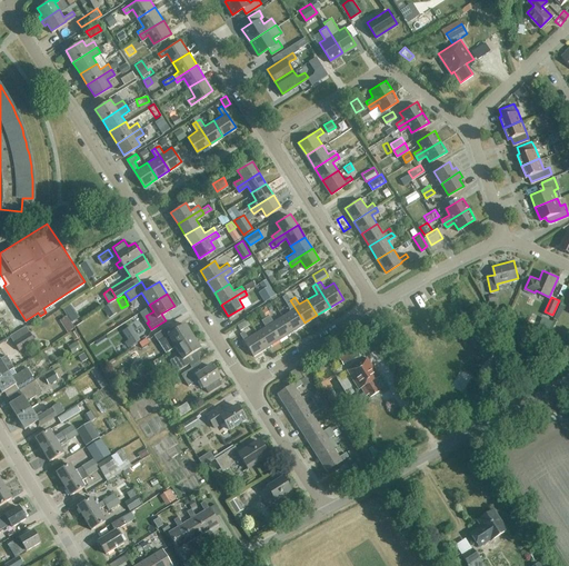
[(291,330),(305,323),(290,300),(287,303),(291,309),(281,315),(291,330)]
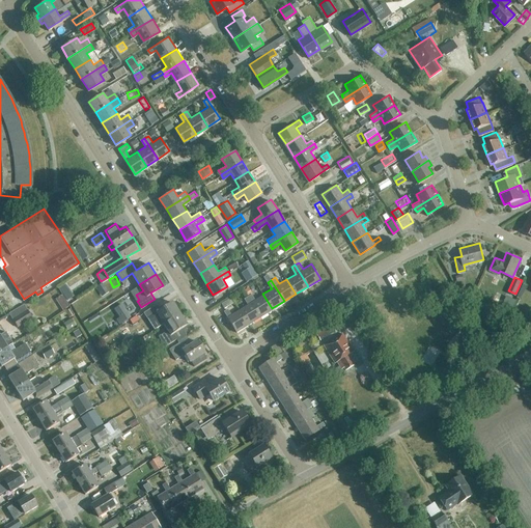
[(108,290),(102,281),(95,285),(102,295),(108,290)]
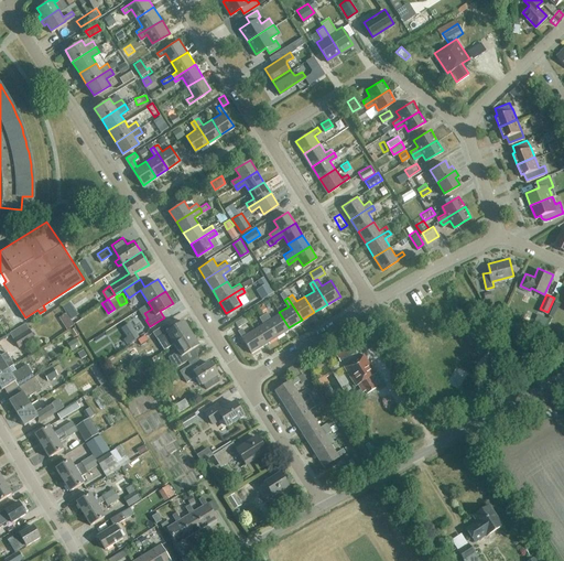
[(275,335),(289,327),(279,312),(271,316),(267,310),(262,313),(275,335)]
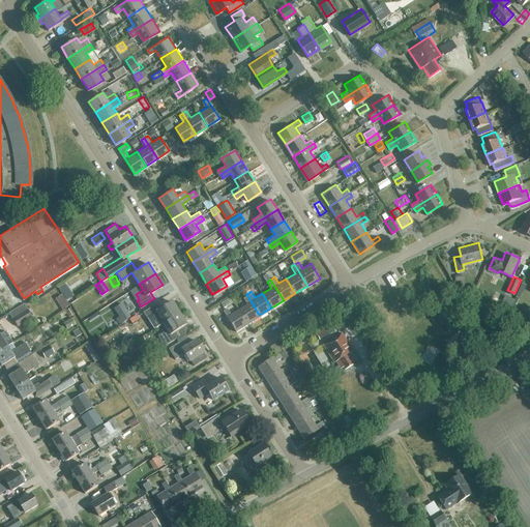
[(247,323),(259,315),(246,294),(243,296),(247,302),(238,308),(247,323)]
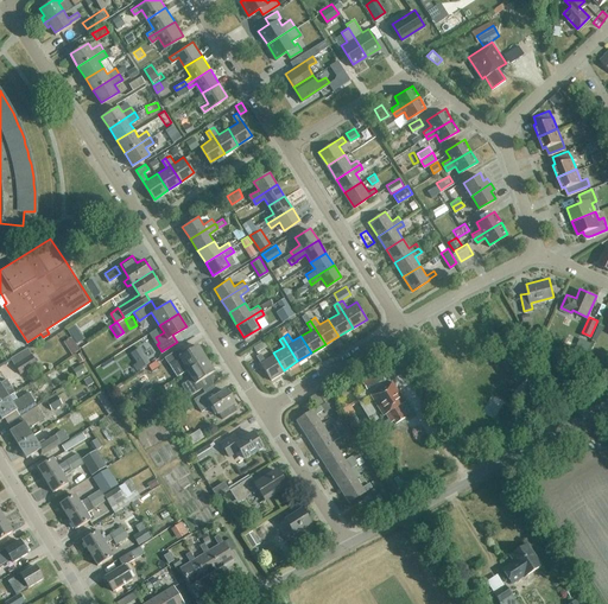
[(264,338),(253,345),(252,347),(254,351),(257,350),(267,344),(264,338)]
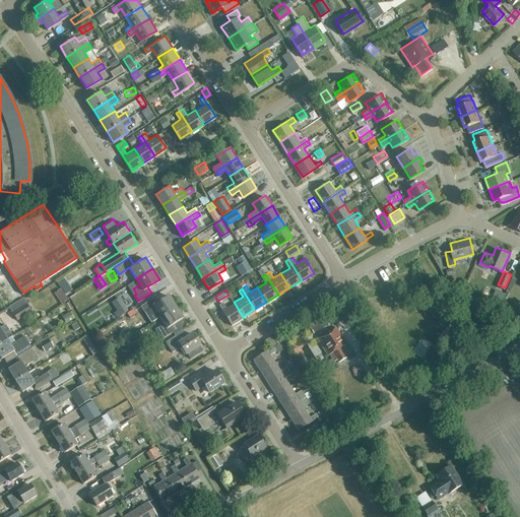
[(153,305),(160,316),(176,306),(169,295),(157,302),(153,297),(141,305),(144,310),(153,305)]
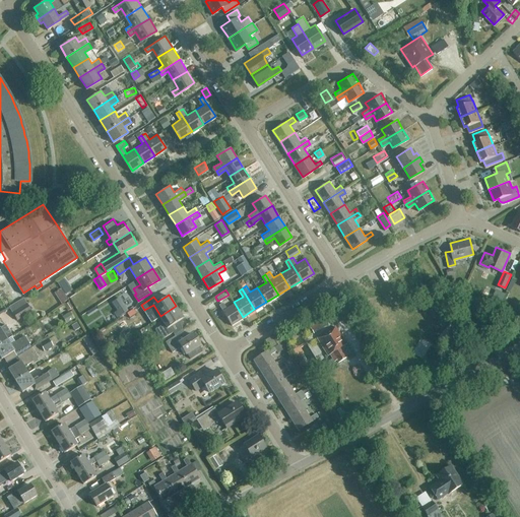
[(128,309),(119,296),(112,301),(117,309),(114,311),(117,316),(128,309)]
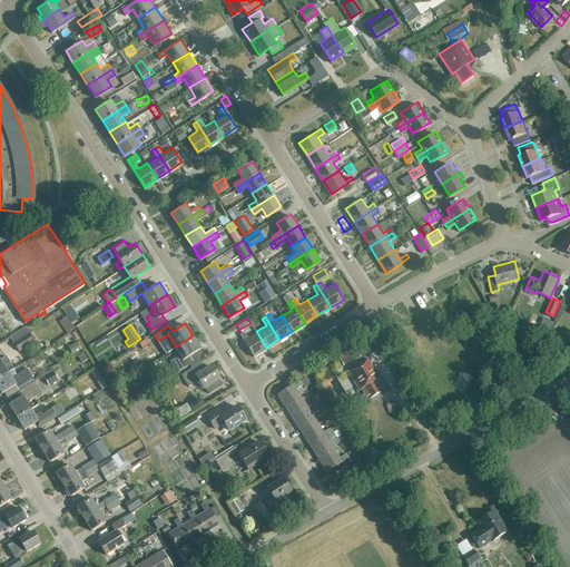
[(76,329),(70,332),(74,339),(79,335),(76,329)]
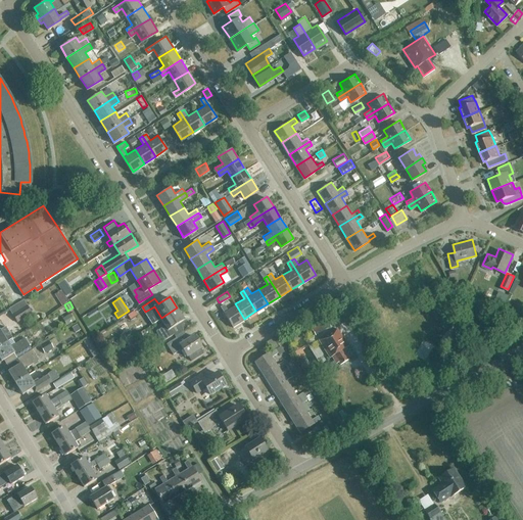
[(232,326),(244,319),(235,303),(227,309),(224,302),(221,304),(224,311),(223,311),(232,326)]
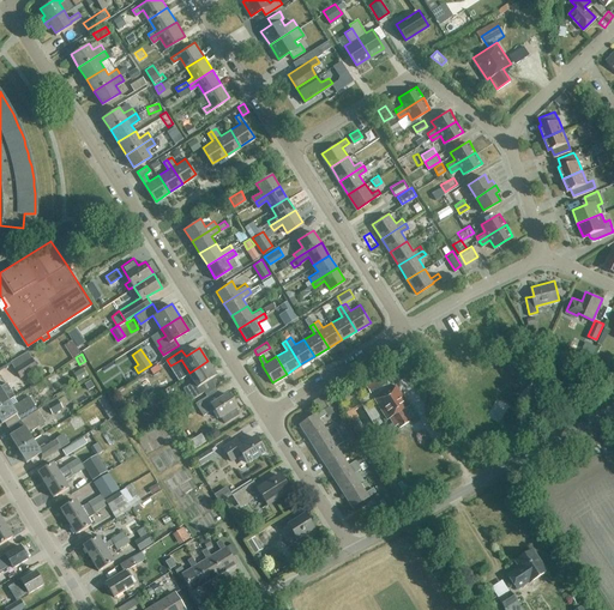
[(20,375),(37,364),(32,356),(16,367),(20,375)]
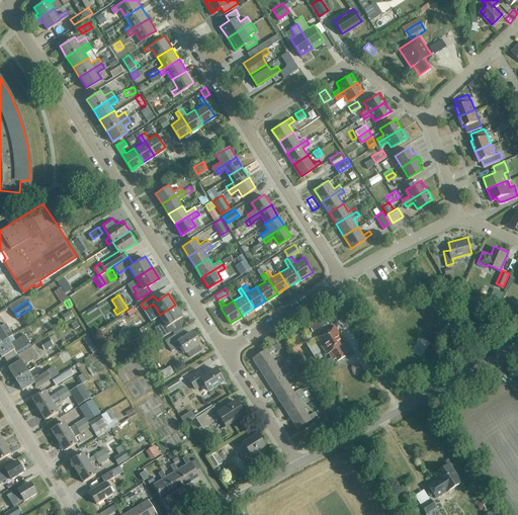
[(160,315),(164,321),(155,326),(161,336),(174,328),(170,323),(182,315),(175,305),(160,315)]
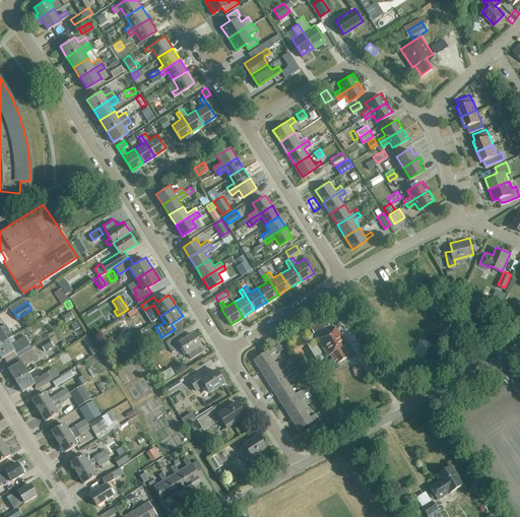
[(132,309),(122,315),(125,320),(135,313),(132,309)]
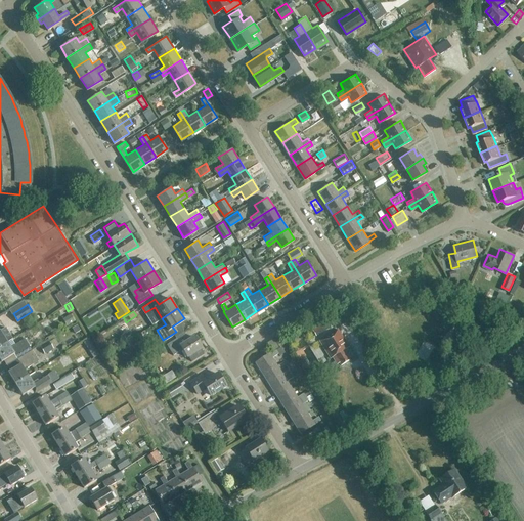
[(70,312),(62,317),(67,323),(74,319),(70,312)]
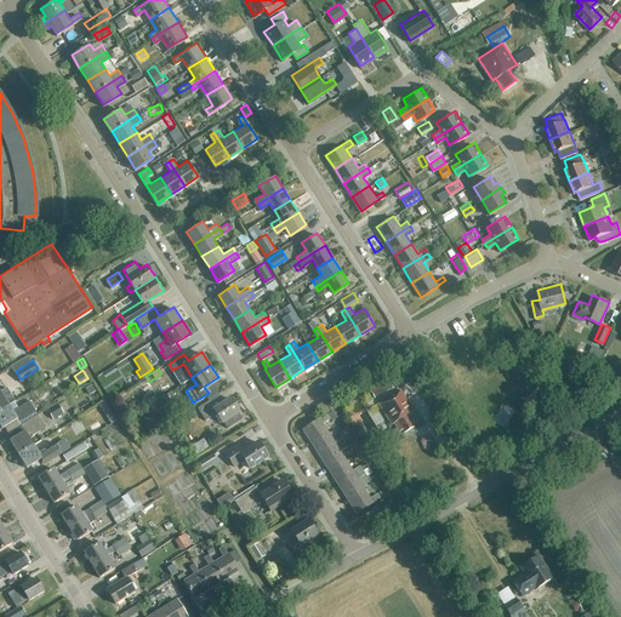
[(387,375),(369,387),(375,395),(392,384),(387,375)]
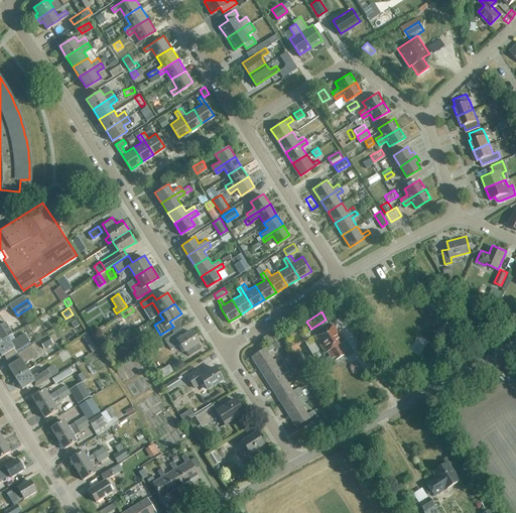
[(0,323),(0,339),(7,335),(11,332),(12,332),(5,319),(0,323)]
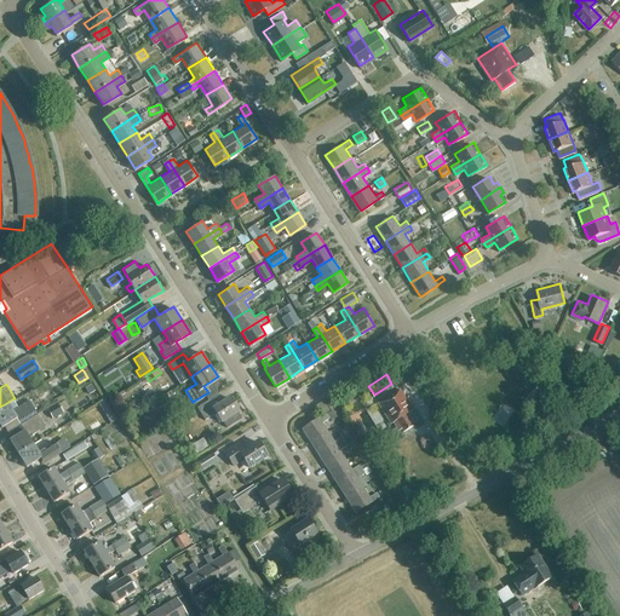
[(406,413),(413,408),(400,387),(379,401),(391,421),(394,420),(396,425),(400,422),(403,429),(413,424),(406,413)]
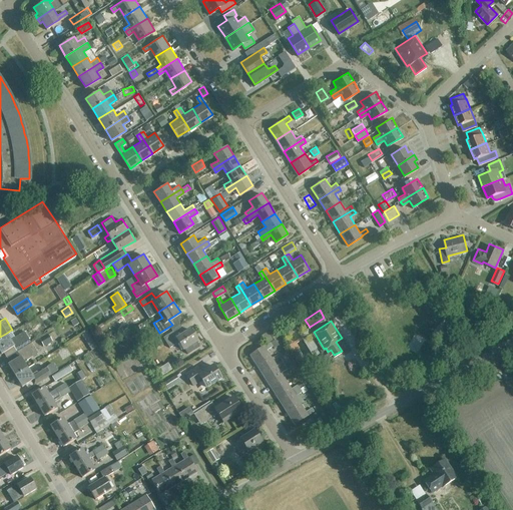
[(176,337),(172,331),(163,336),(170,346),(178,341),(183,348),(184,347),(187,352),(198,344),(196,340),(198,339),(190,328),(176,337)]
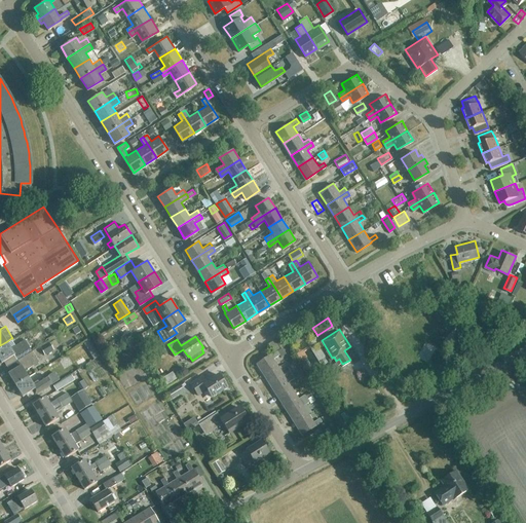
[(55,358),(63,355),(61,350),(67,347),(63,337),(57,340),(60,349),(53,351),(55,358)]
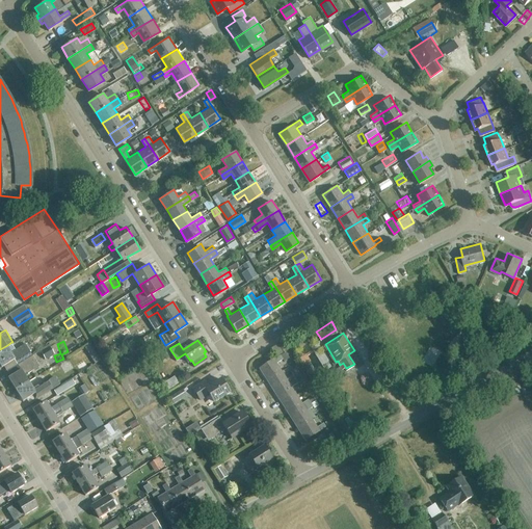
[(7,345),(0,349),(0,363),(1,365),(15,358),(18,362),(32,353),(26,342),(16,348),(11,342),(7,345)]
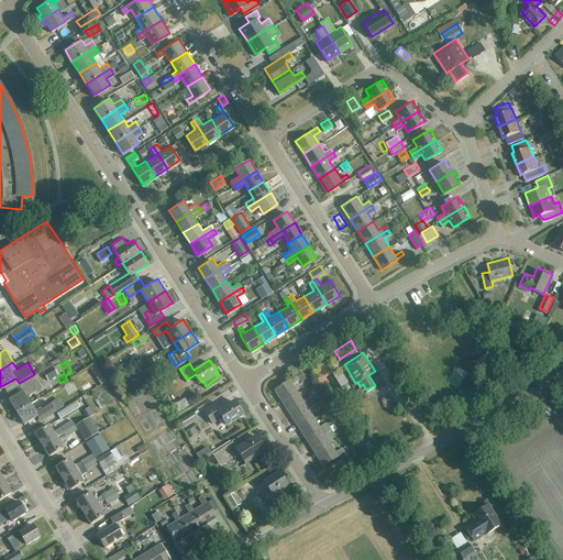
[(467,382),(475,368),(463,362),(455,375),(467,382)]
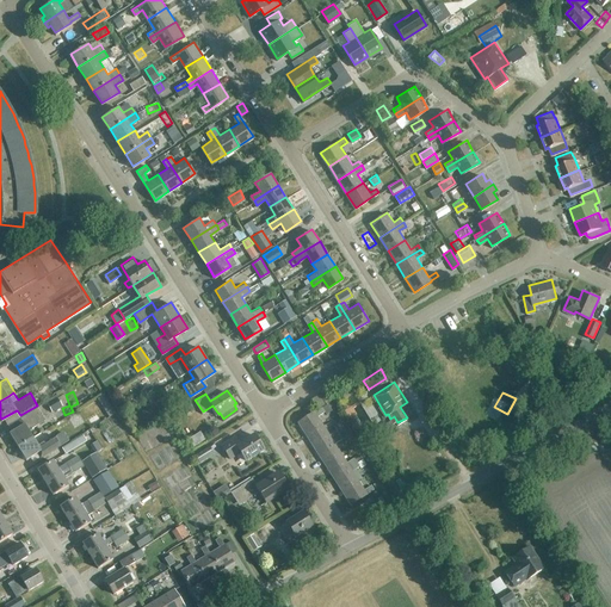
[(62,403),(57,396),(48,402),(53,410),(62,403)]
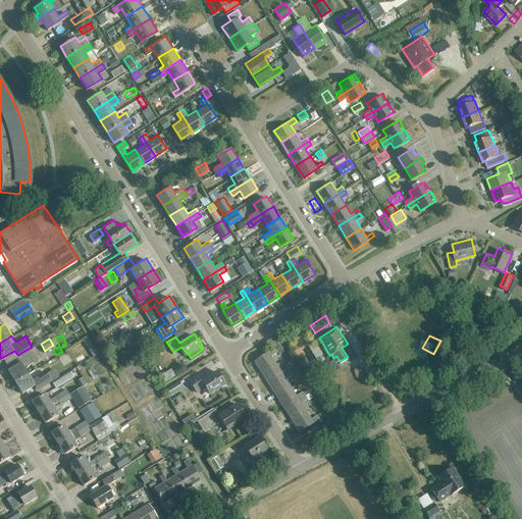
[(95,346),(90,349),(93,355),(98,352),(95,346)]
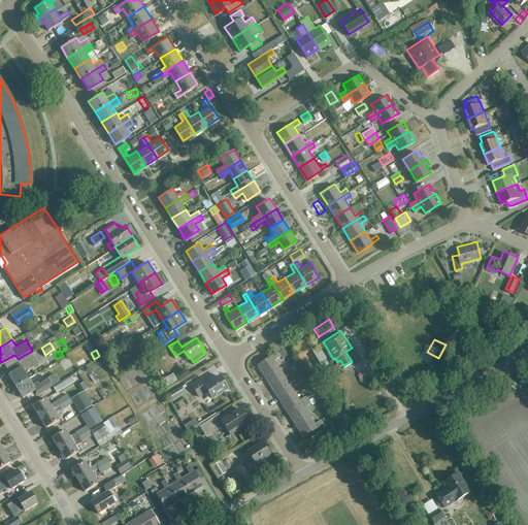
[(15,385),(29,376),(25,369),(27,368),(28,369),(39,362),(32,351),(18,359),(21,364),(8,372),(15,385)]
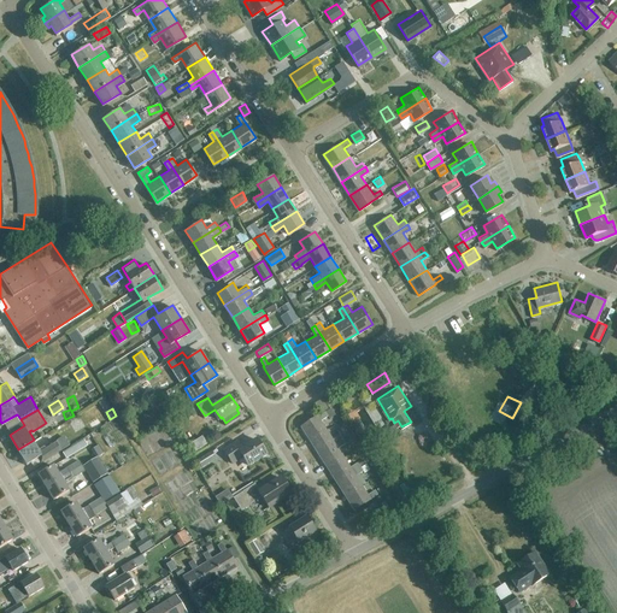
[(300,424),(310,438),(327,428),(322,419),(328,416),(324,411),(318,414),(317,414),(300,424)]
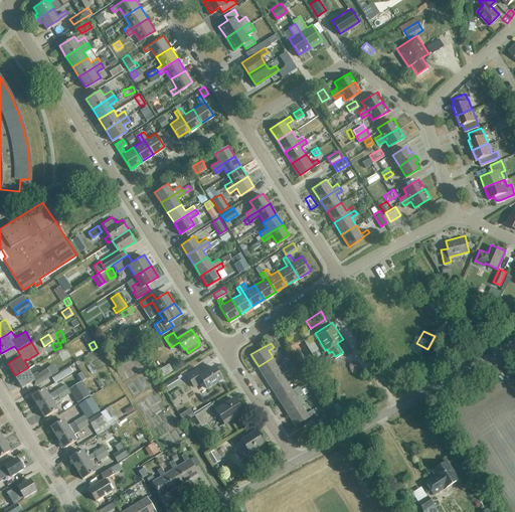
[(273,357),(259,366),(266,378),(286,365),(284,362),(278,366),(273,357)]
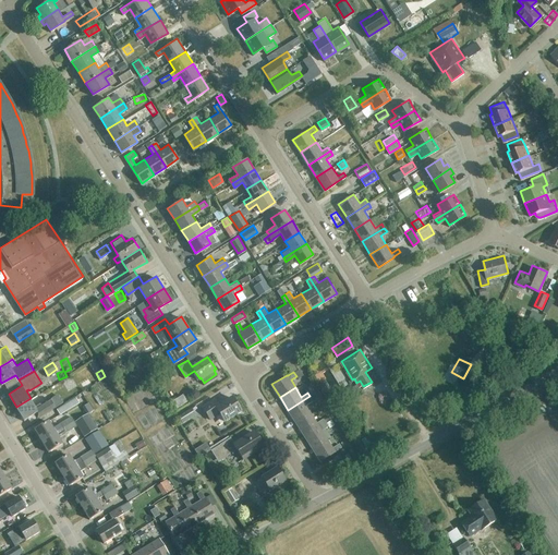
[(79,401),(75,395),(57,408),(60,413),(79,401)]
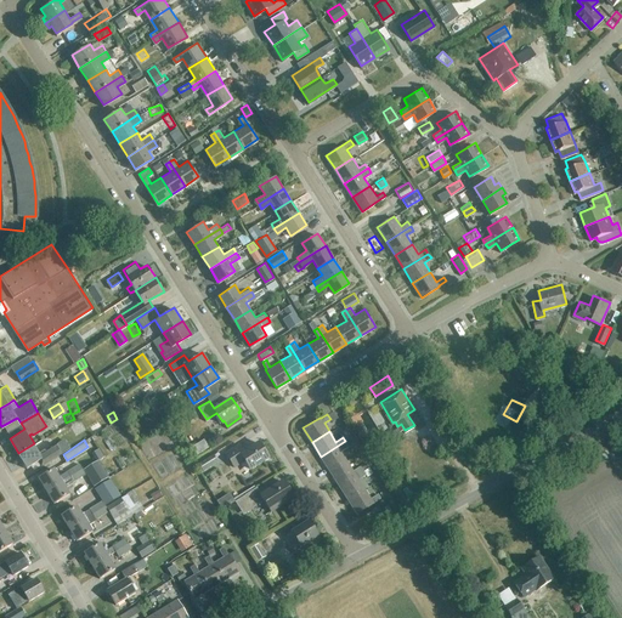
[(108,452),(116,448),(113,441),(106,443),(108,452)]
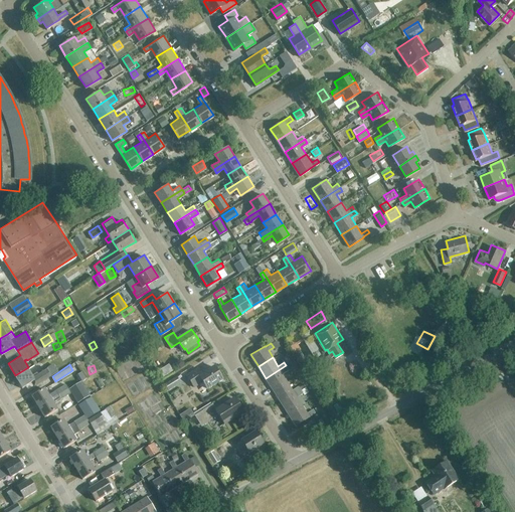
[(207,387),(222,378),(214,365),(200,374),(196,368),(187,374),(194,384),(202,379),(207,387)]
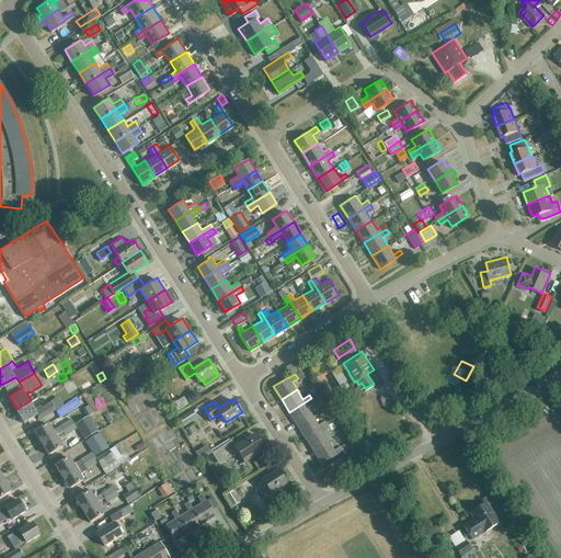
[(289,412),(297,424),(312,414),(308,407),(313,402),(311,398),(289,412)]
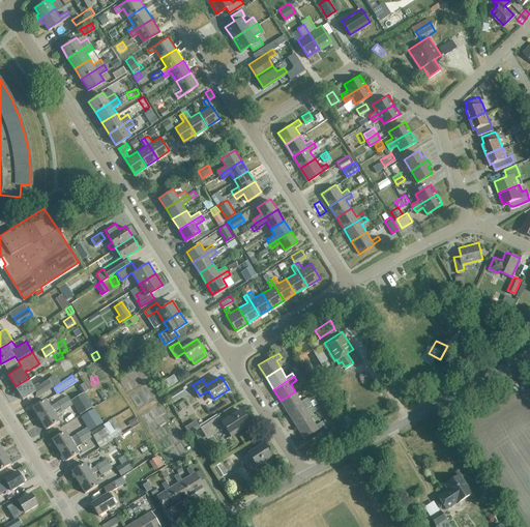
[(48,377),(34,386),(29,378),(16,386),(23,399),(36,390),(37,392),(52,384),(48,377)]
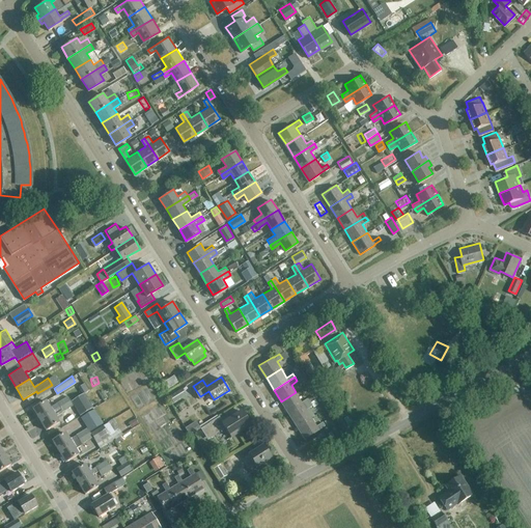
[(173,400),(186,393),(182,386),(169,393),(173,400)]
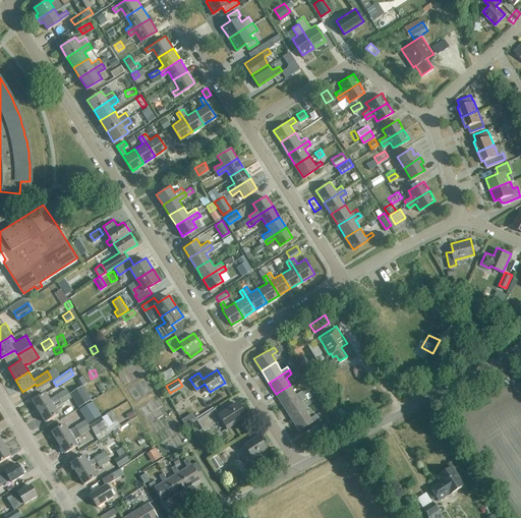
[(82,384),(69,392),(71,395),(78,406),(91,398),(82,384)]
